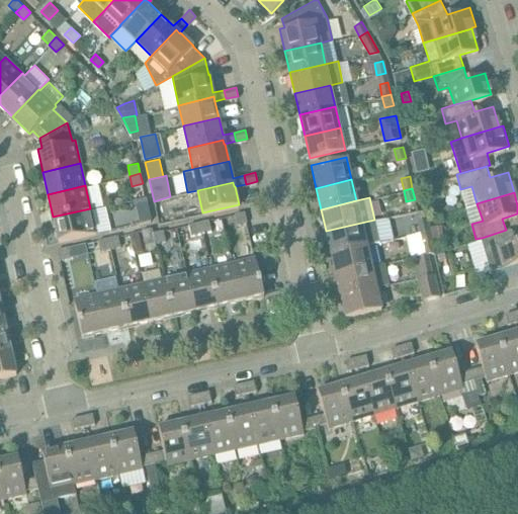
[(434,198),(425,200),(428,210),(437,208),(434,198)]
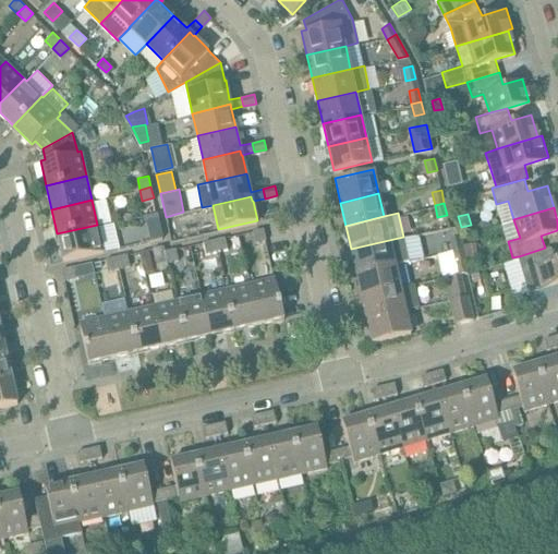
[(63,259),(104,250),(97,225),(57,233),(63,259)]
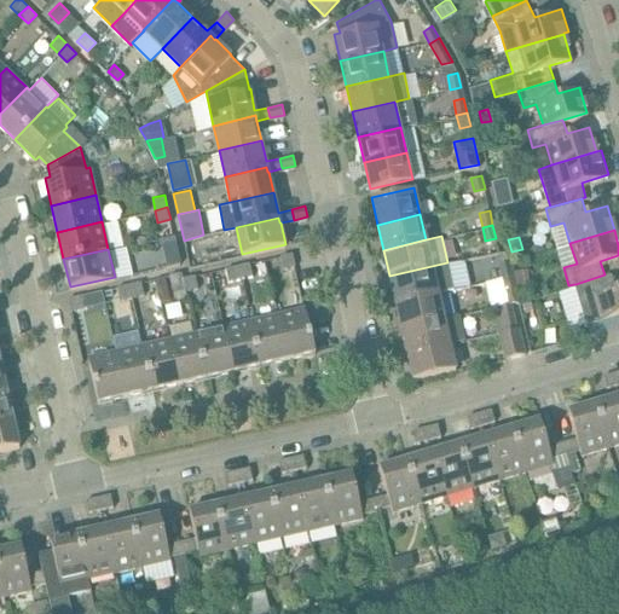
[(165,253),(167,265),(180,262),(177,249),(165,253)]
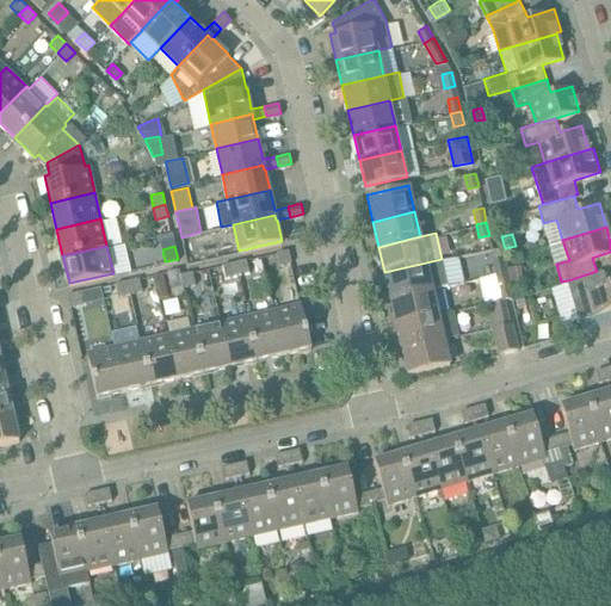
[(289,248),(276,251),(279,264),(291,260),(289,248)]
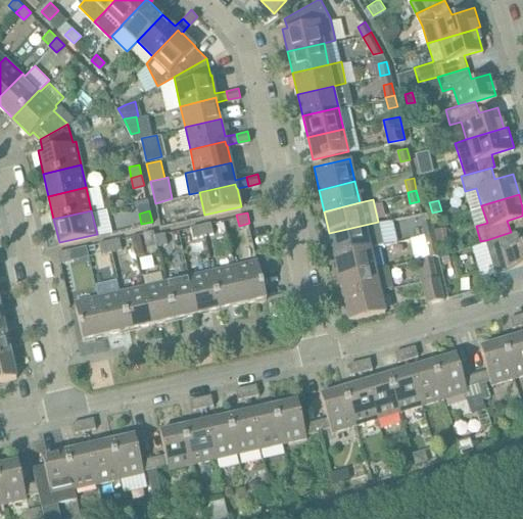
[(378,222),(329,233),(334,254),(370,245),(397,239),(392,218),(378,222)]
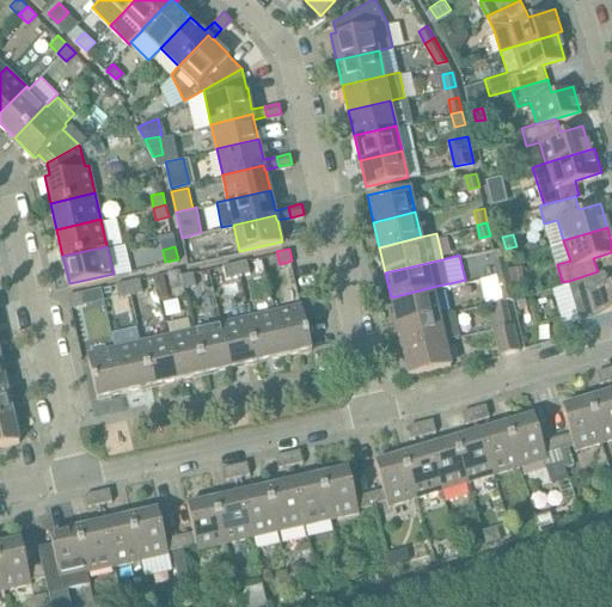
[(507,270),(503,257),(494,259),(496,273),(507,270)]
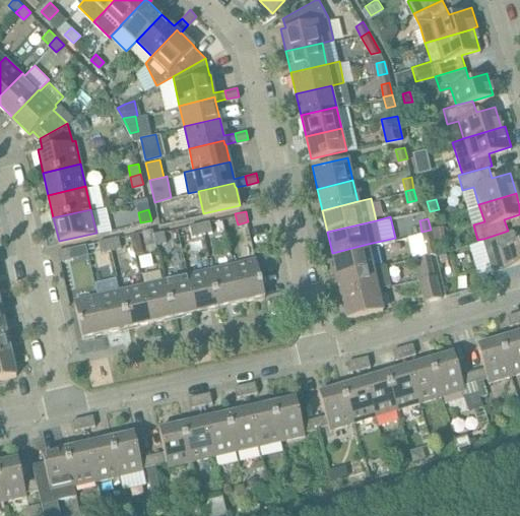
[(209,219),(199,221),(202,233),(212,230),(209,219)]
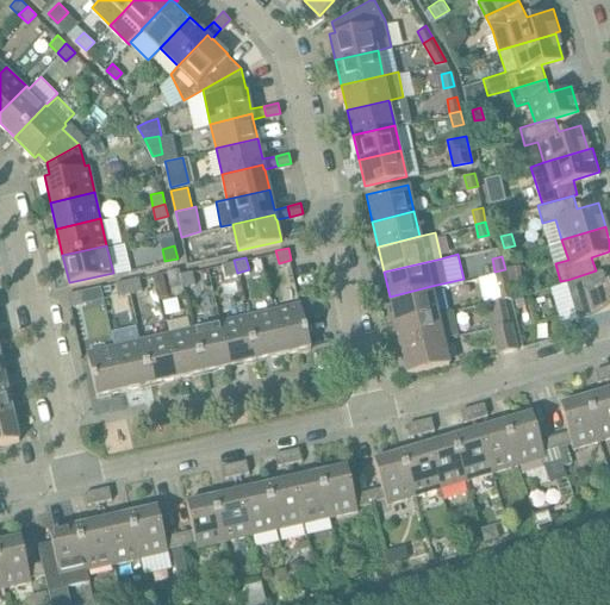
[(225,275),(237,273),(234,260),(222,263),(225,275)]
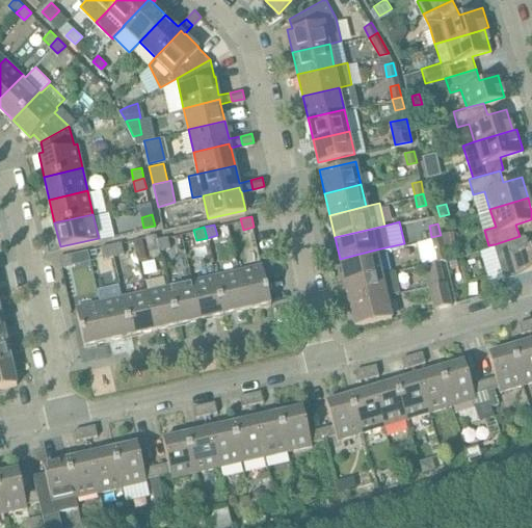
[(158,243),(157,237),(156,233),(145,235),(148,245),(158,243)]
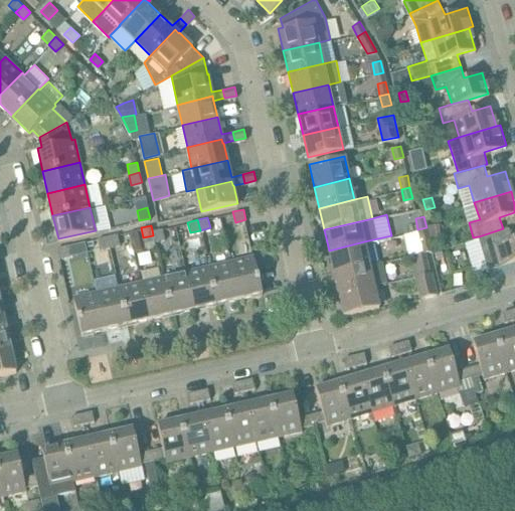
[(162,227),(152,229),(153,235),(154,240),(164,237),(162,227)]
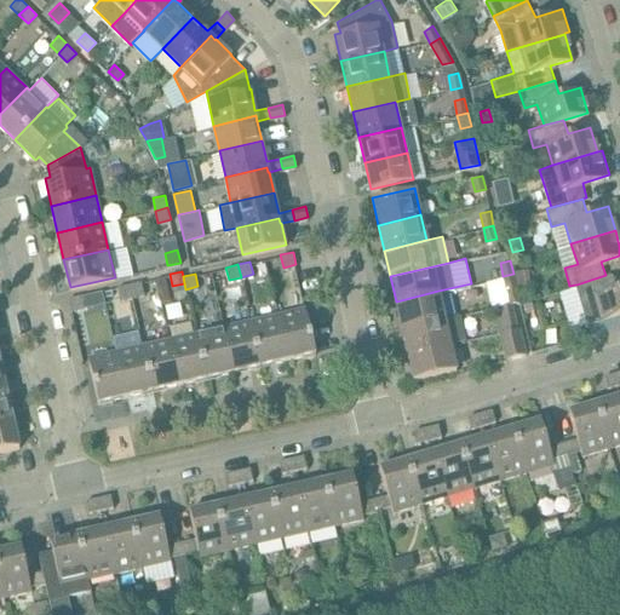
[(503,276),(506,291),(509,302),(511,302),(520,299),(514,274),(503,276)]
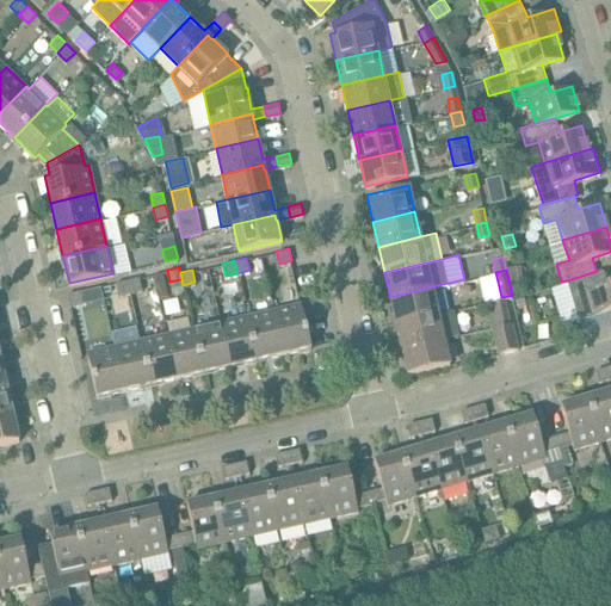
[(568,280),(567,280),(579,319),(593,315),(610,309),(610,282),(608,283),(603,270),(597,271),(568,280)]
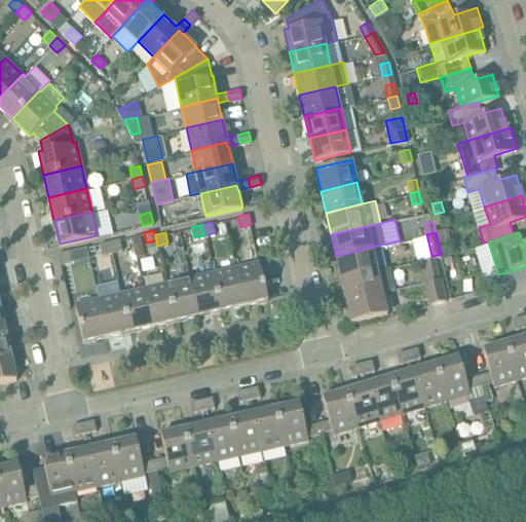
[(139,235),(133,236),(136,249),(137,255),(145,253),(141,235),(140,235),(139,235)]
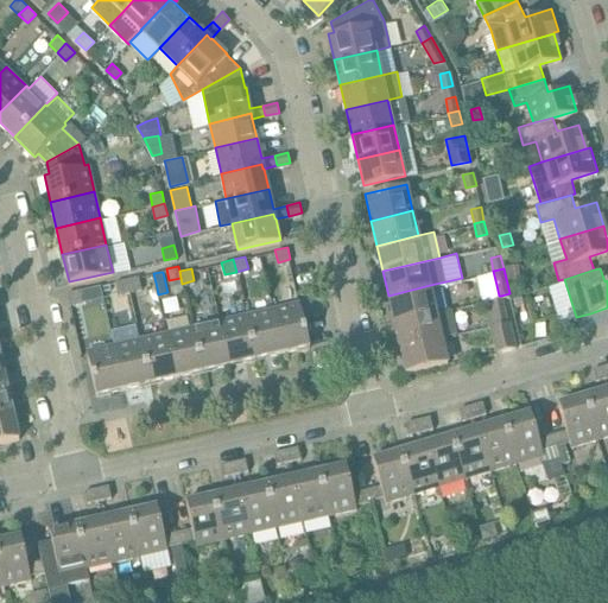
[(126,278),(130,290),(141,287),(138,274),(126,278)]
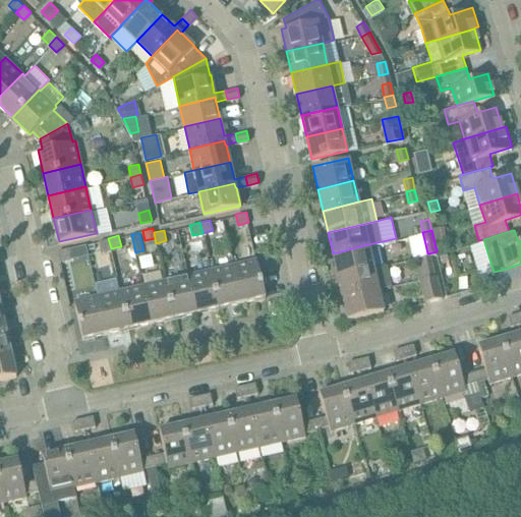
[(108,238),(98,240),(101,250),(111,248),(108,238)]
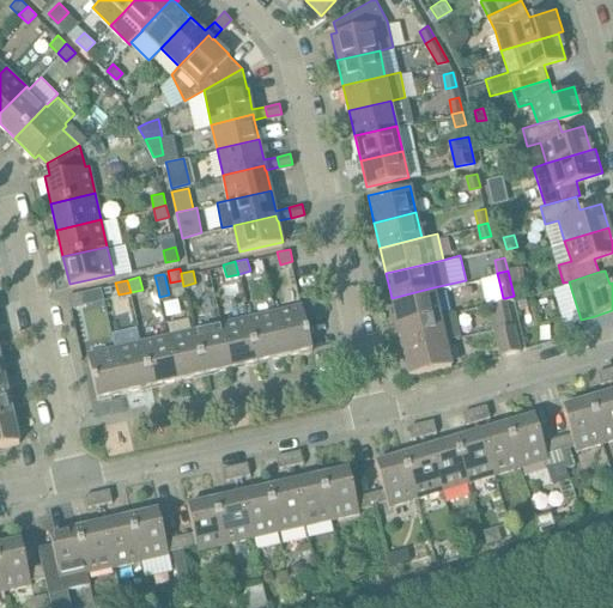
[(434,287),(392,298),(396,323),(439,312),(434,287)]
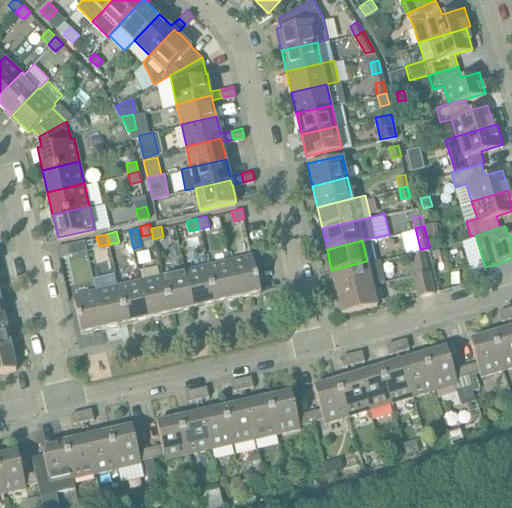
[(68,253),(66,243),(56,245),(58,255),(68,253)]
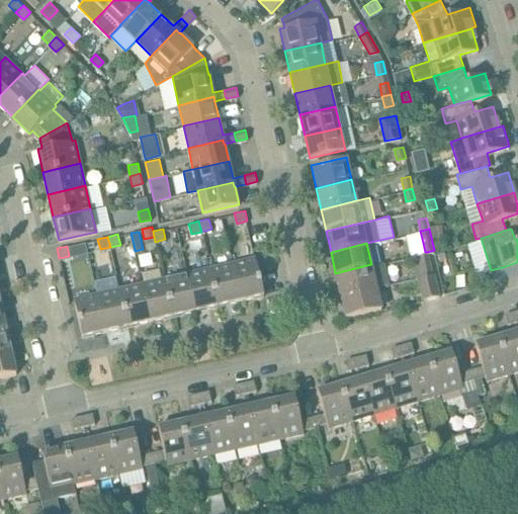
[(425,252),(418,254),(423,275),(432,273),(427,252),(425,252)]
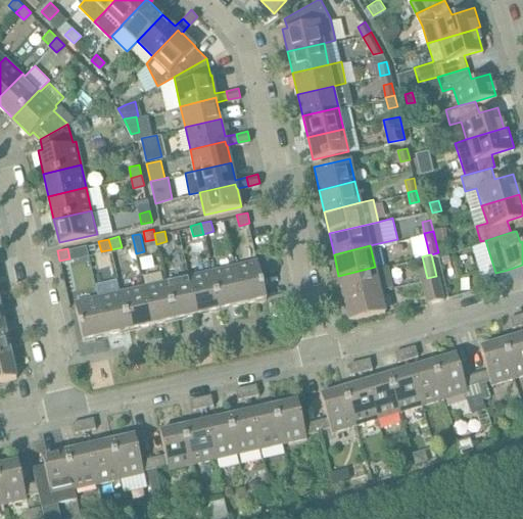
[(257,258),(234,264),(242,301),(266,296),(257,258)]
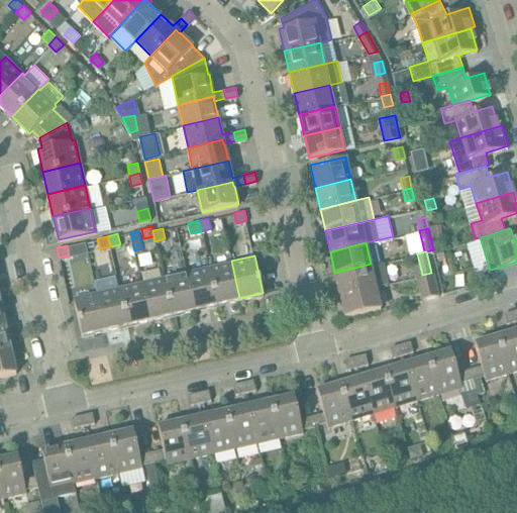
[(209,266),(217,303),(239,298),(231,261),(209,266)]
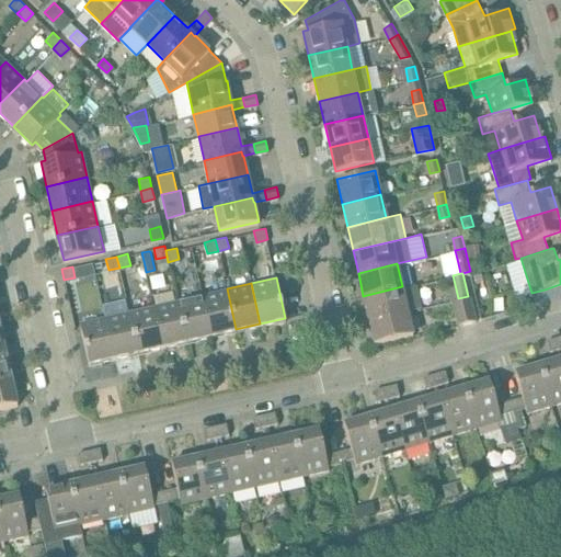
[(415,284),(402,286),(363,296),(368,319),(408,310),(421,307),(415,284)]
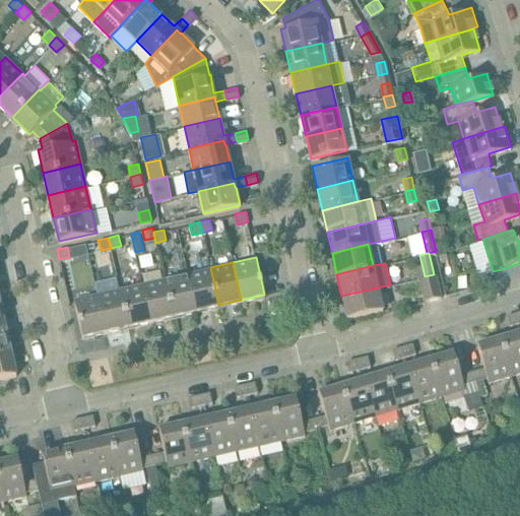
[(210,267),(188,272),(196,310),(218,305),(210,267)]
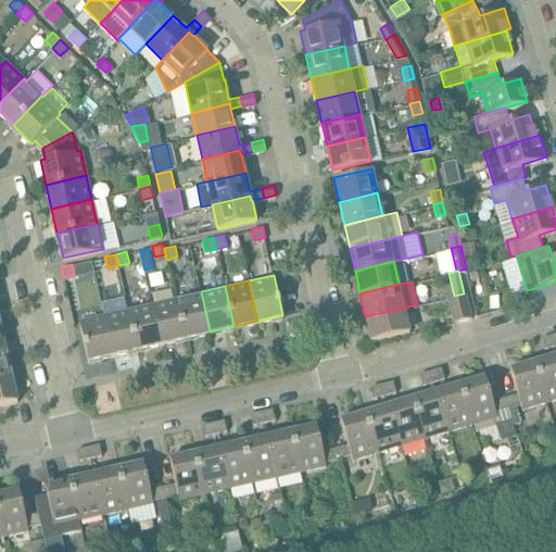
[(176,297),(185,337),(210,331),(201,291),(176,297)]
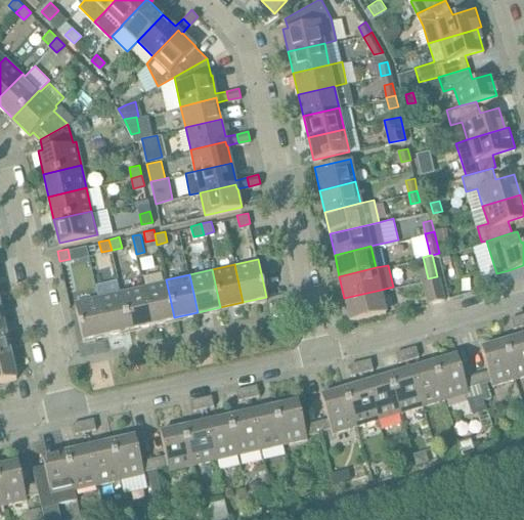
[(428,278),(420,280),(425,303),(442,299),(437,276),(428,278)]
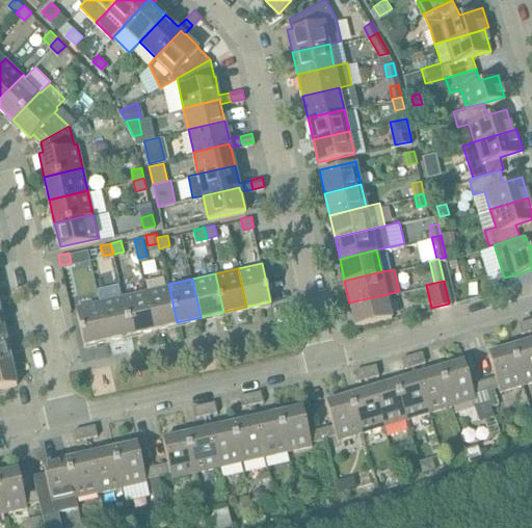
[(120,282),(97,288),(100,300),(108,339),(131,334),(123,295),(120,282)]
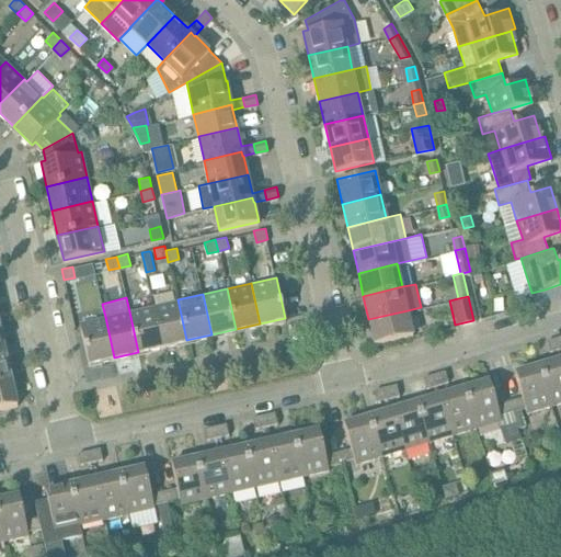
[(178,299),(153,305),(162,345),(186,340),(178,299)]
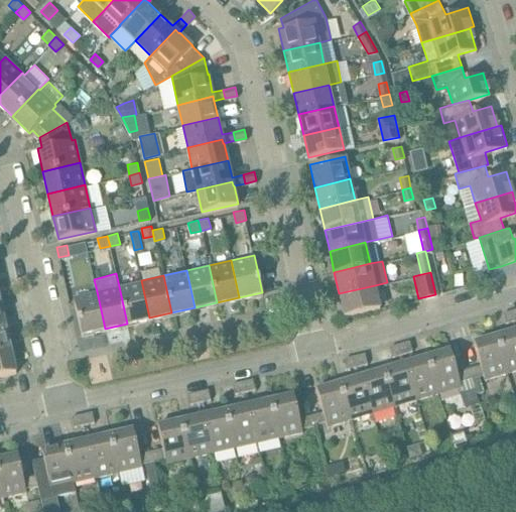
[(119,286),(127,324),(149,317),(141,280),(119,286)]
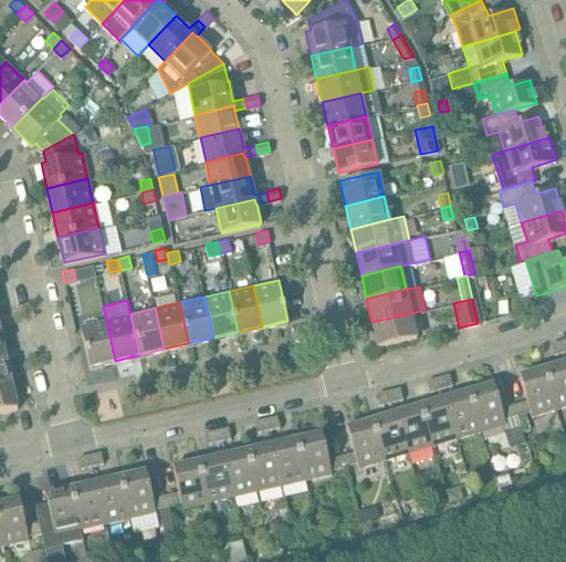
[(411,313),(371,322),(377,346),(417,337),(411,313)]
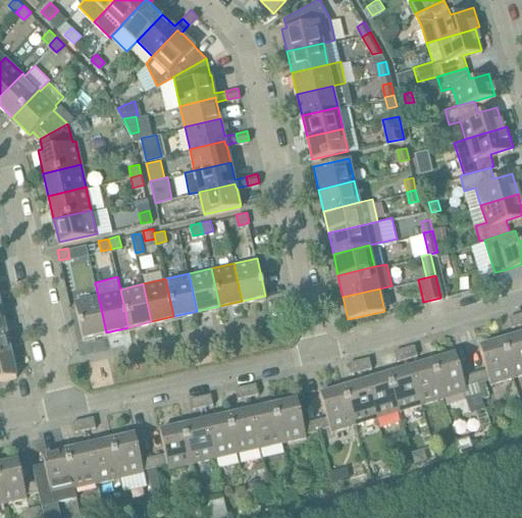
[(106,332),(98,295),(73,300),(83,338),(106,332)]
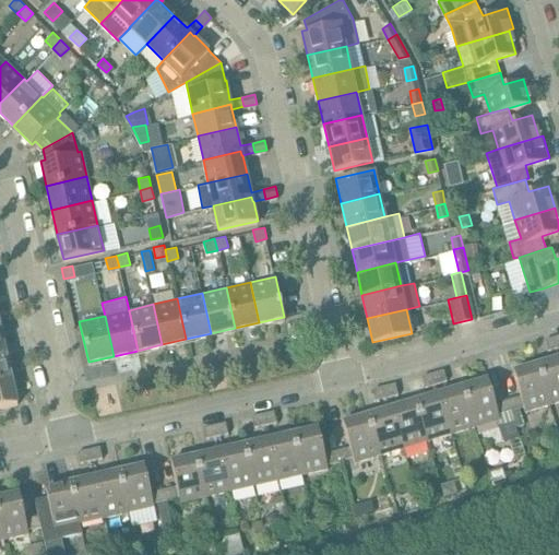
[(555,334),(544,338),(547,349),(558,345),(555,334)]
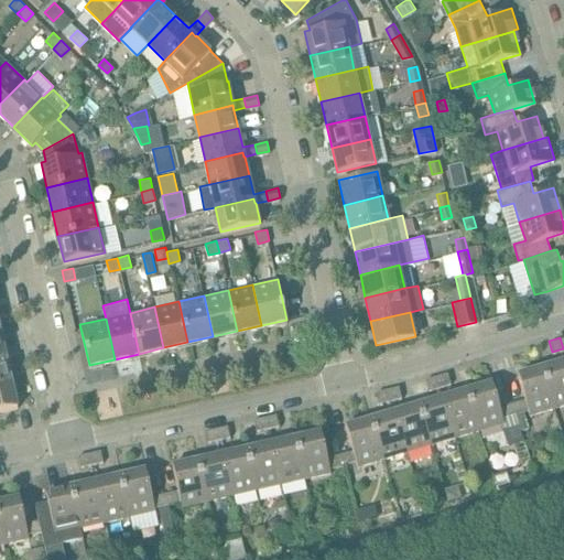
[(0,357),(0,383),(12,380),(6,356),(0,357)]
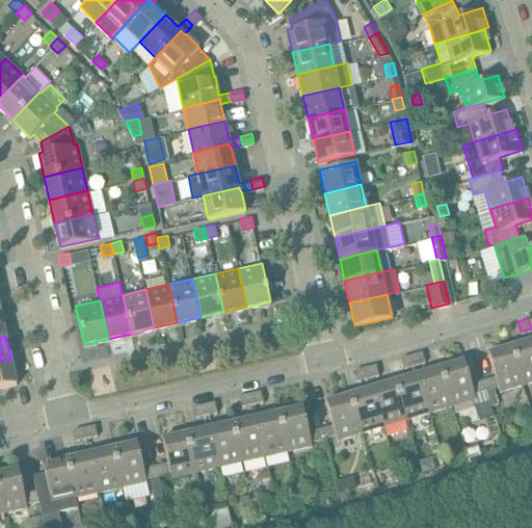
[(531,338),(511,345),(523,383),(531,379),(531,338)]
